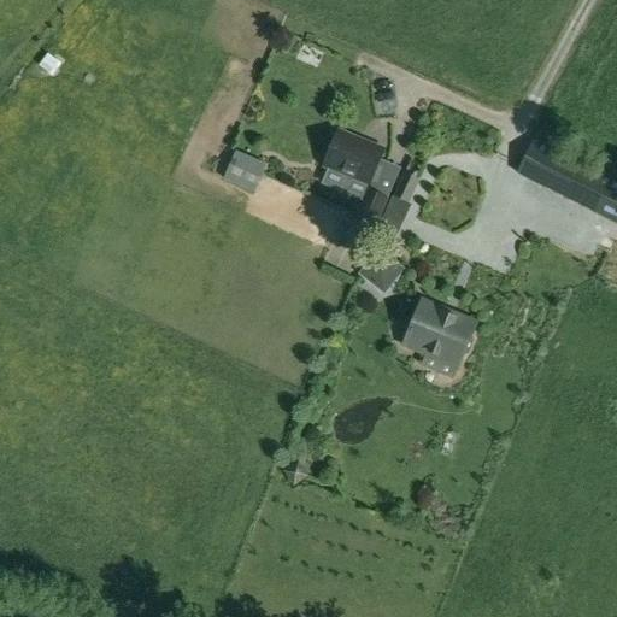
[(43,57),(58,68),(68,53),(54,42),(43,57)]
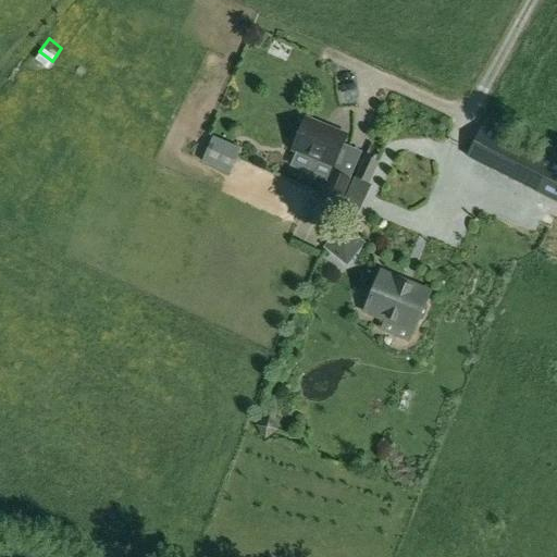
[(346,137),(306,120),(294,150),(333,166),(321,196),(339,203),(350,178),(338,174),(350,147),(343,144),(346,137)]
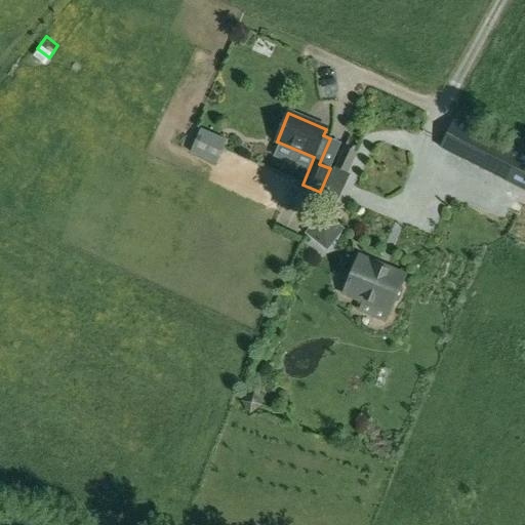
[(508,183),(523,151),(456,118),(439,148),(508,183)]
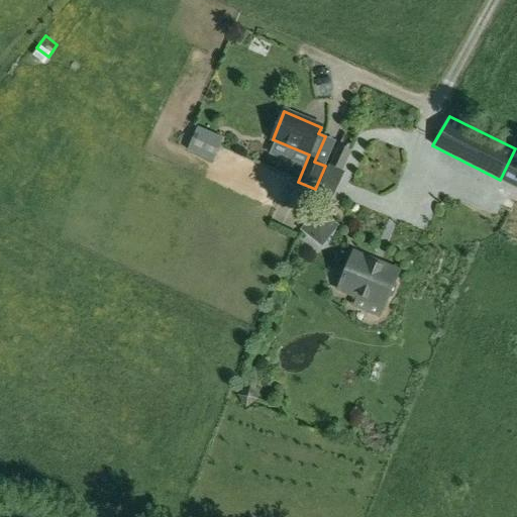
[(214,159),(219,146),(224,136),(199,125),(189,147),(214,159)]
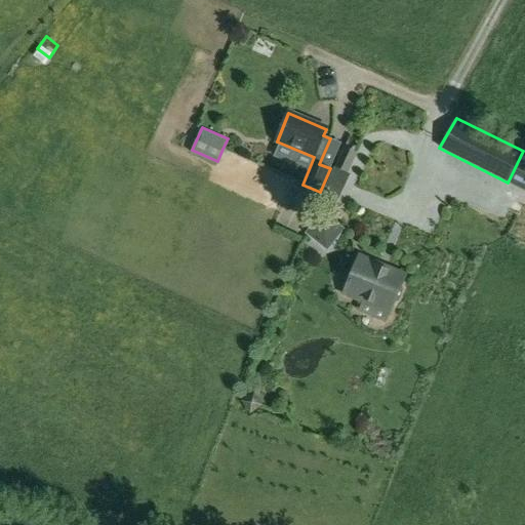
[(350,168),(356,154),(344,148),(319,201),(335,207),(352,169),(350,168)]
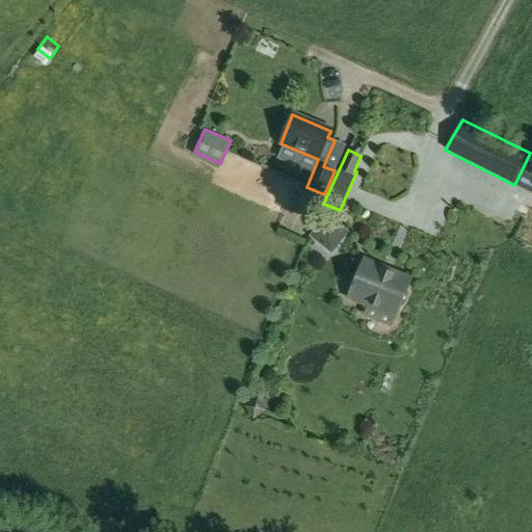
[(350,234),(329,217),(312,238),(324,248),(341,246),(350,234)]
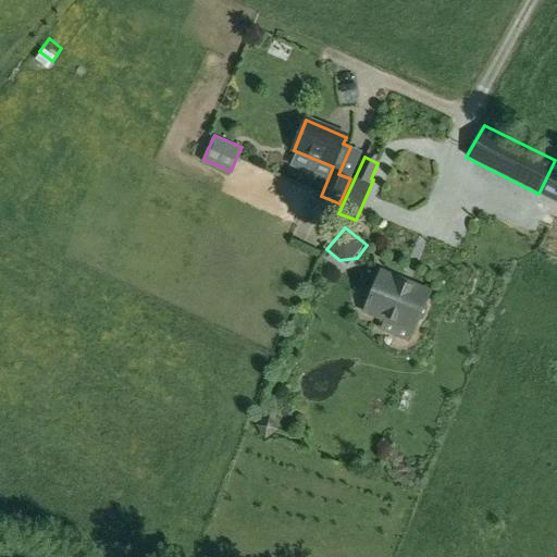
[(386,319),(413,331),(417,324),(421,322),(426,310),(424,305),(426,298),(399,287),(400,283),(380,274),(363,314),(384,323),(386,319)]
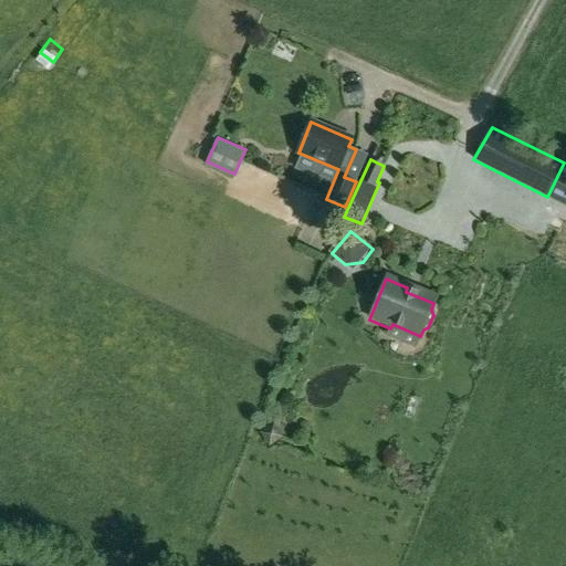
All buildings are outlined.
